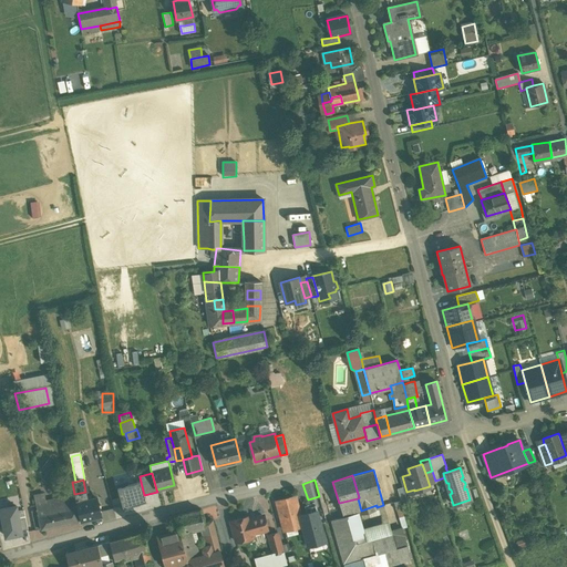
[(127,484),(115,487),(119,497),(120,497),(123,509),(134,506),(133,505),(146,502),(144,495),(141,482),(127,485),(127,484)]
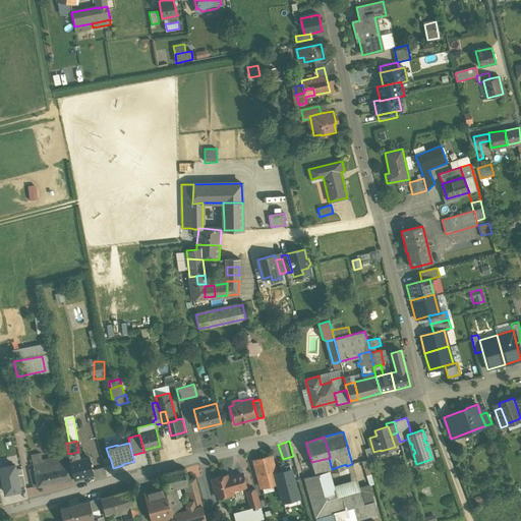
[(78,452),(68,454),(70,464),(79,462),(78,459),(79,459),(78,452)]
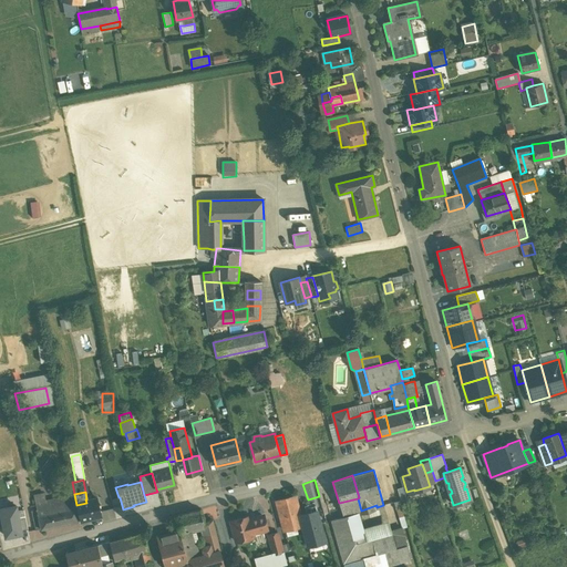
[(43,494),(33,495),(35,503),(44,502),(43,494)]
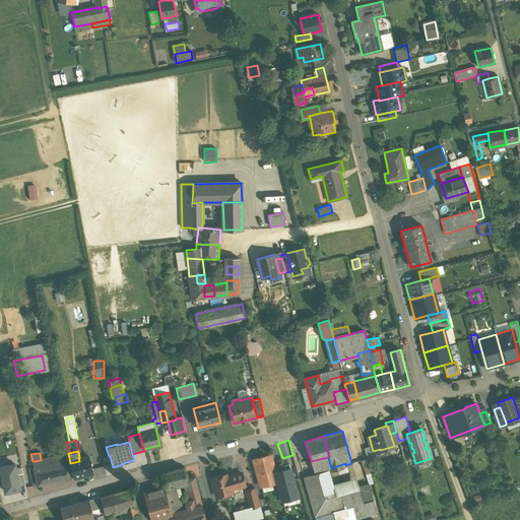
[(66,454),(59,456),(60,462),(57,463),(58,468),(59,468),(69,466),(66,454)]
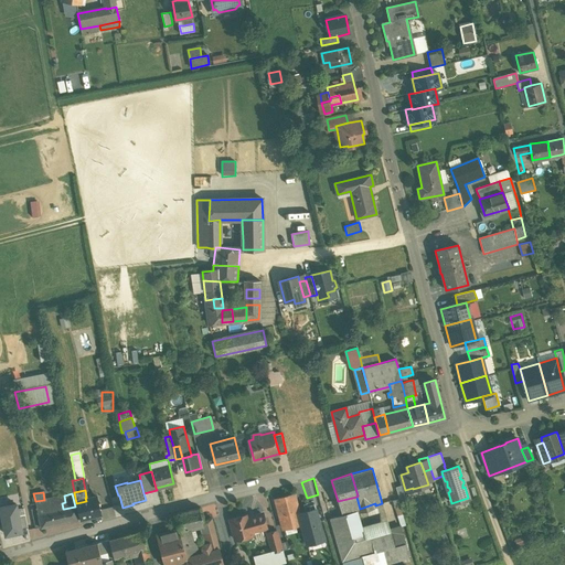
[(294,494),(275,499),(283,529),(301,523),(299,513),(294,494)]
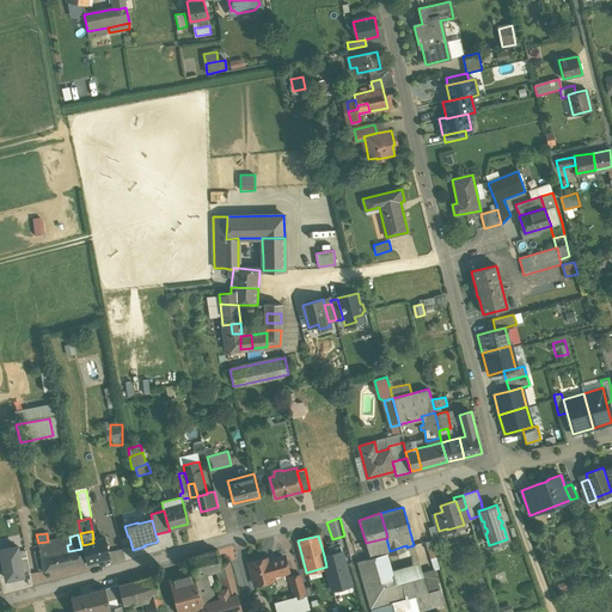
[(93,543),(83,545),(86,562),(109,556),(104,537),(93,539),(92,539),(93,543)]
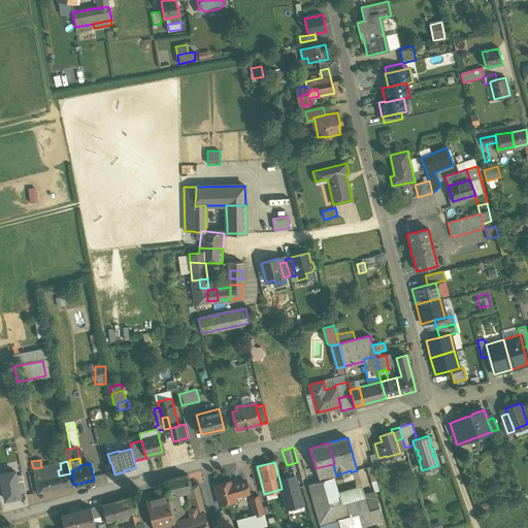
[(333,464),(316,468),(319,480),(307,484),(320,525),(342,519),(337,501),(333,487),(336,487),(332,475),(334,474),(334,475),(336,475),(333,464)]
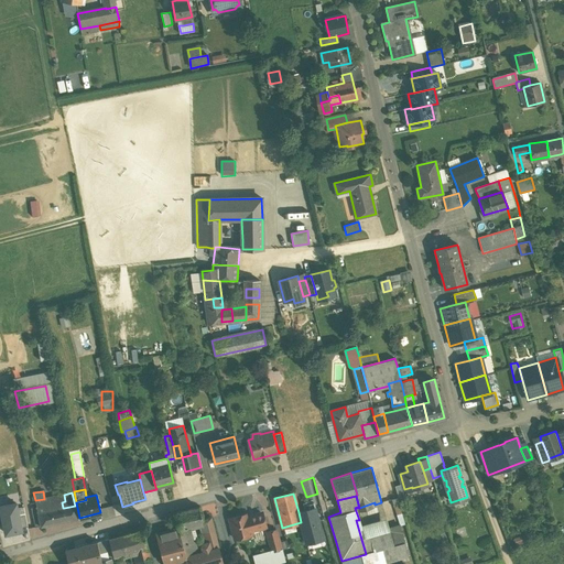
[(44,499),(35,500),(36,509),(38,513),(46,512),(44,499)]
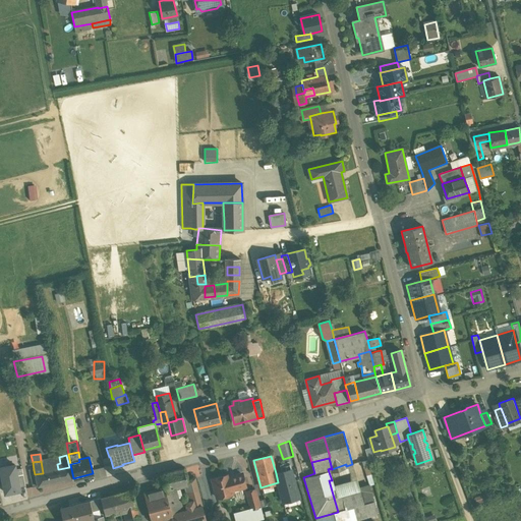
[(20,490),(19,487),(16,470),(15,465),(0,467),(0,468),(5,494),(20,490)]
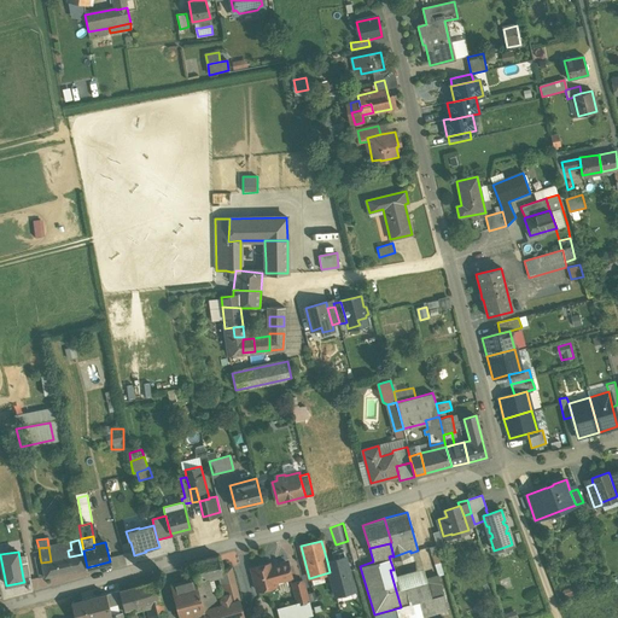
[(82,554),(70,557),(73,571),(86,567),(82,554)]
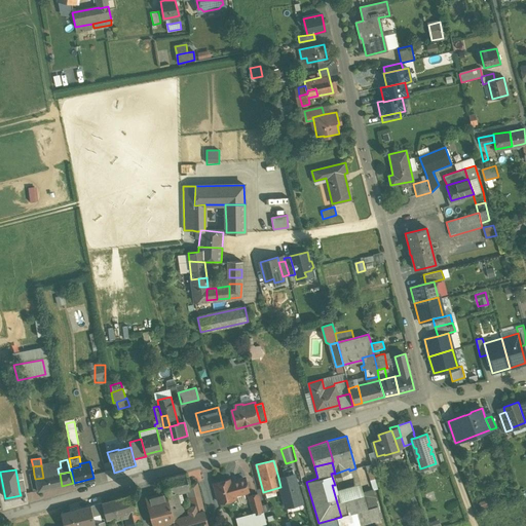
[(373,472),(367,474),(372,489),(372,490),(378,489),(373,472)]
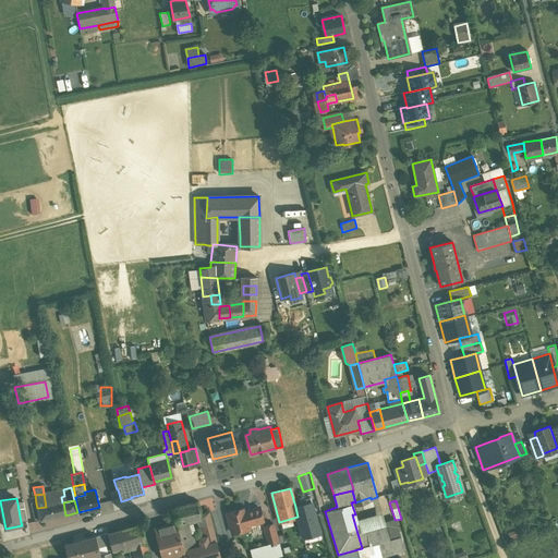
[(21,522),(27,521),(24,501),(17,504),(21,522)]
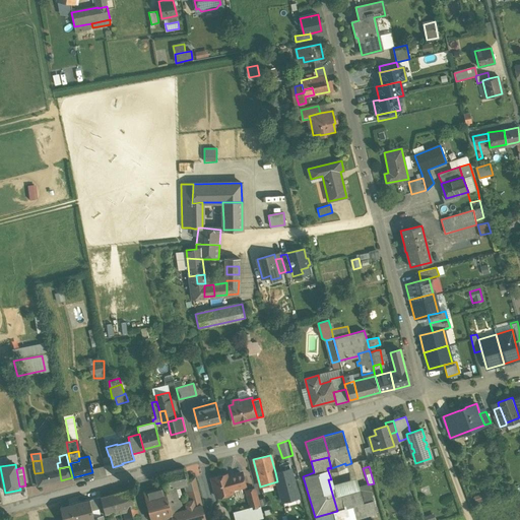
[(43,472),(35,473),(38,485),(61,480),(59,468),(58,468),(43,472)]
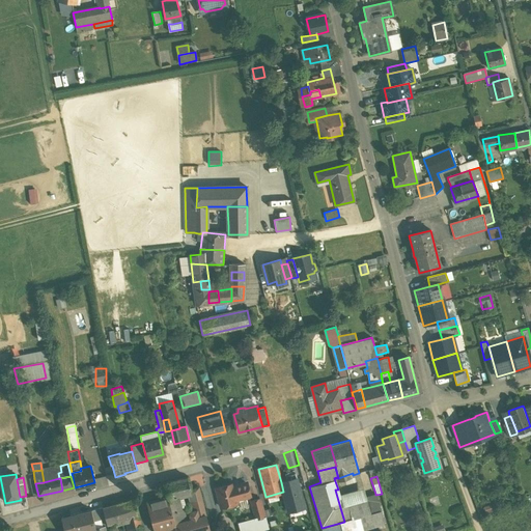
[(188,478),(164,484),(168,498),(174,524),(186,522),(180,503),(178,496),(187,494),(192,493),(191,490),(188,478)]
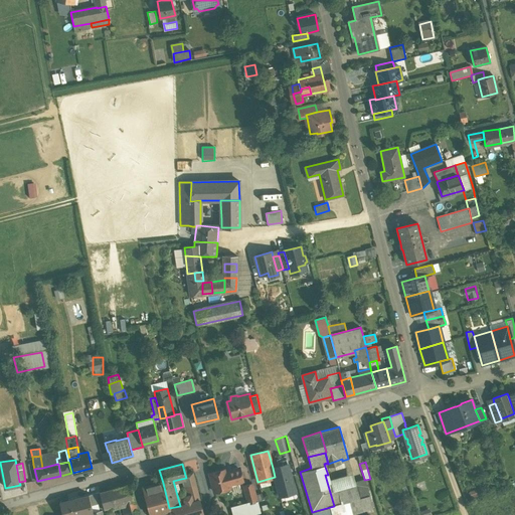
[(273,468),(275,477),(280,496),(295,492),(288,464),(278,466),(273,468)]
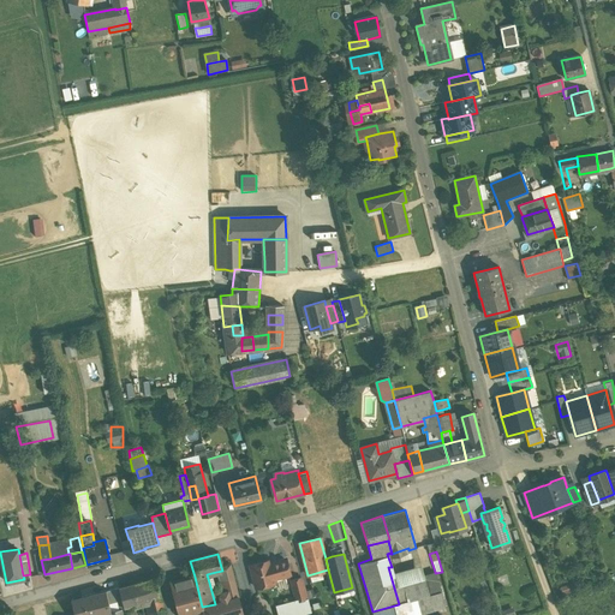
[(269,561),(250,566),(256,587),(275,583),(274,578),(290,574),(286,560),(270,565),(269,561)]
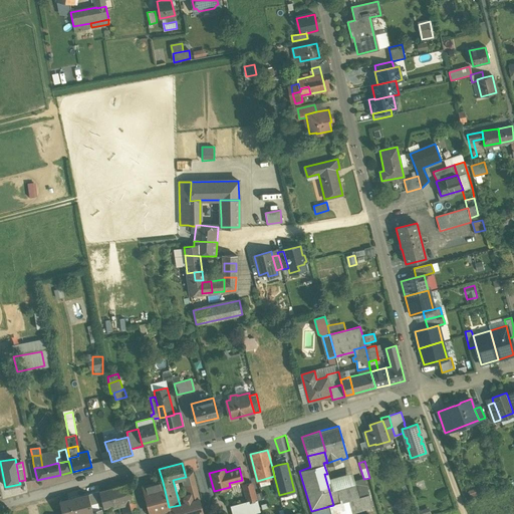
[(192,473),(185,474),(186,477),(181,478),(186,496),(189,495),(187,486),(195,485),(192,473)]
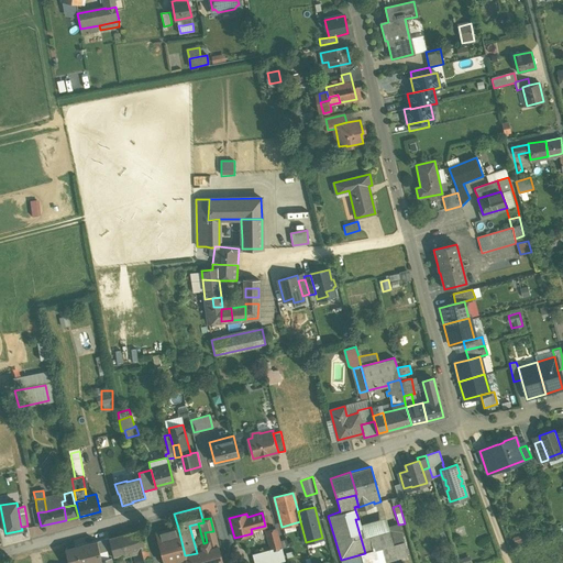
[(398,523),(387,527),(393,544),(403,541),(398,525),(398,523)]
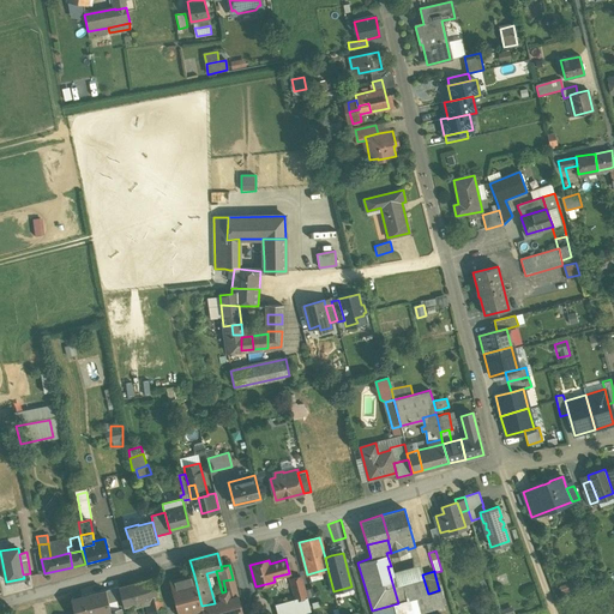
[(422,575),(392,583),(398,603),(415,597),(428,594),(422,575)]
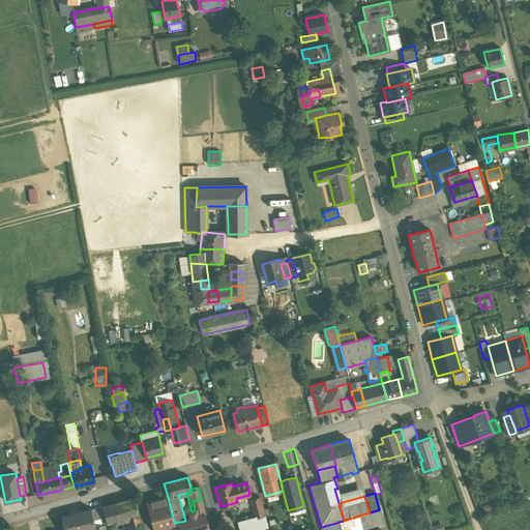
[(168,497),(147,503),(154,529),(163,529),(163,528),(175,525),(174,523),(168,497)]
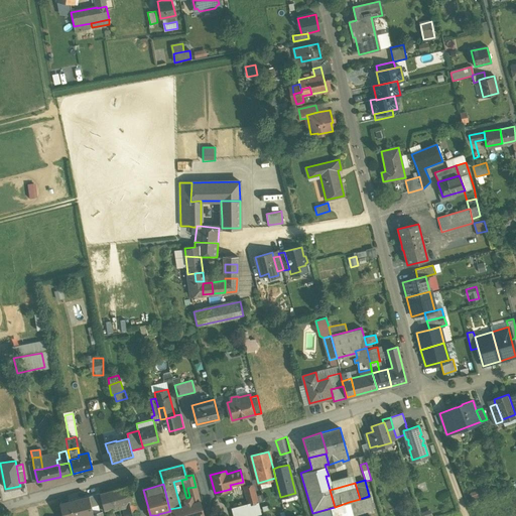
[(252,485),(244,487),(248,504),(233,508),(234,515),(248,515),(260,513),(252,485)]
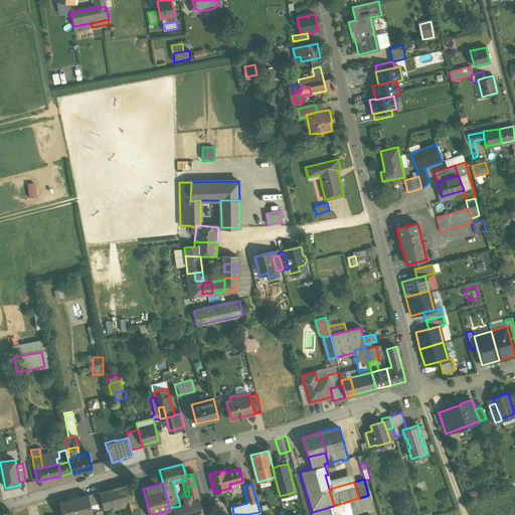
[(130,485),(100,493),(105,509),(127,504),(134,501),(130,485)]
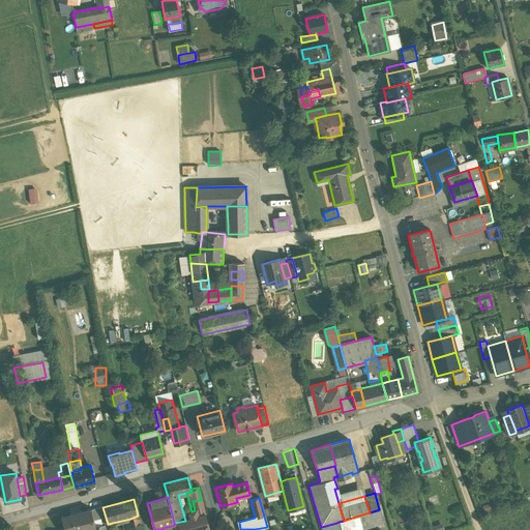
[(201,500),(193,501),(195,510),(192,511),(190,511),(189,513),(190,519),(185,521),(174,523),(175,525),(176,529),(206,529),(208,529),(201,500)]
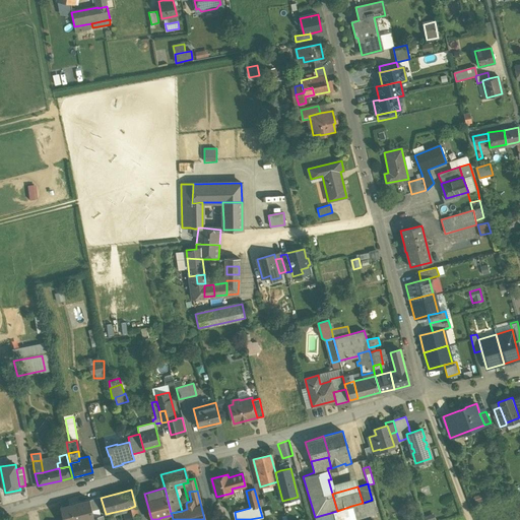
[(101,498),(89,501),(93,518),(102,516),(103,516),(105,515),(101,498)]
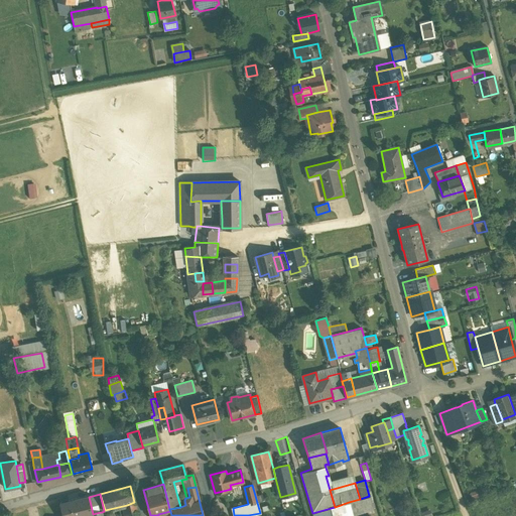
[(369,496),(360,499),(364,511),(373,509),(369,496)]
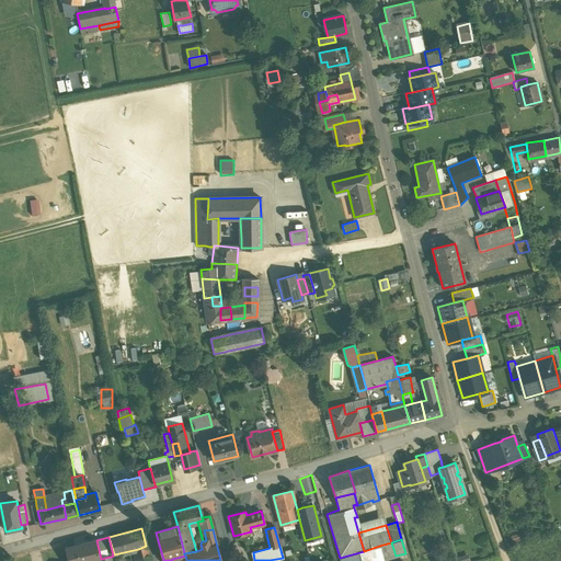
[(96,540),(65,548),(67,560),(94,560),(96,560),(101,560),(101,559),(96,540)]
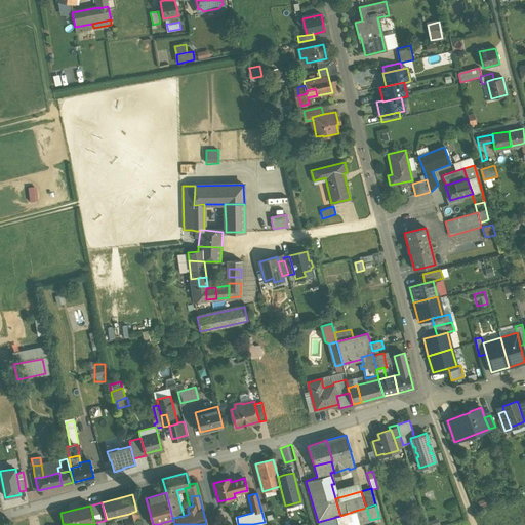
[(366,508),(355,511),(359,523),(370,520),(366,508)]
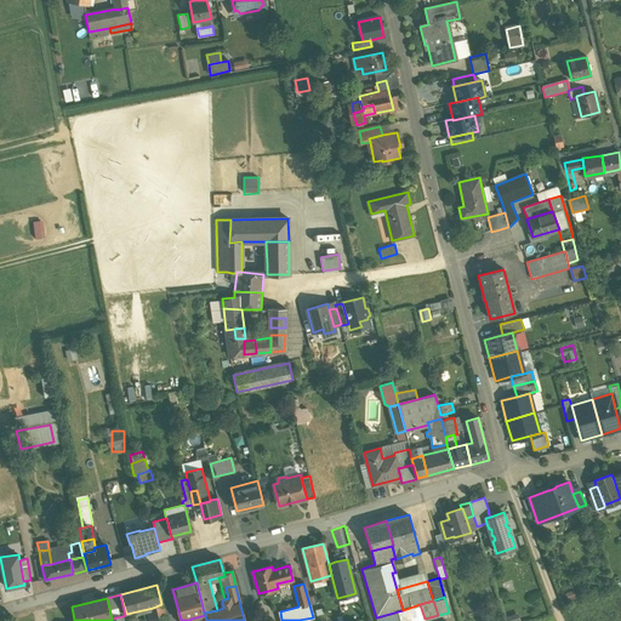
[(161,604),(153,608),(154,616),(164,614),(161,604)]
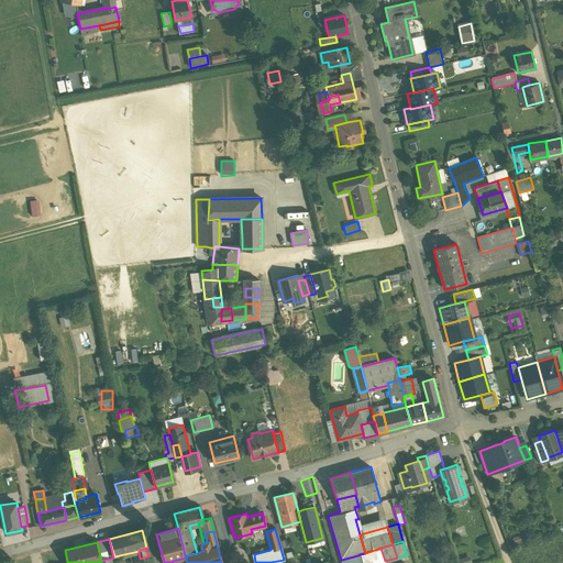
[(365,553),(341,560),(342,562),(378,562),(385,561),(381,548),(365,553)]
